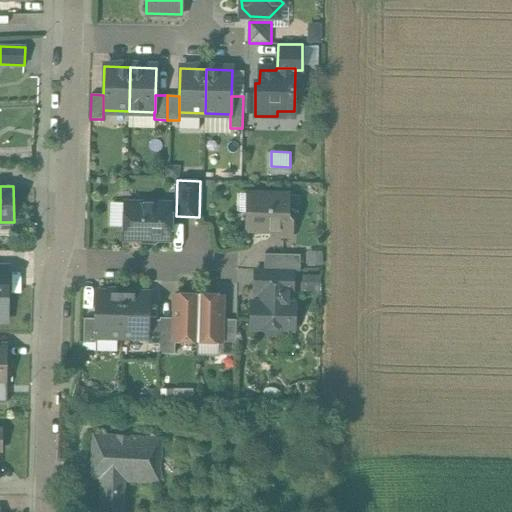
[(288,195),(248,194),(247,212),(251,212),(251,230),(273,231),(279,236),(291,237),(291,221),(287,217),(288,195)]
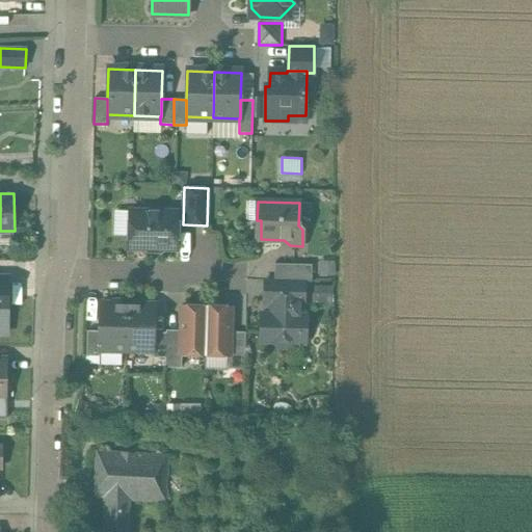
[(178,212),(130,211),(129,248),(177,249),(178,212)]
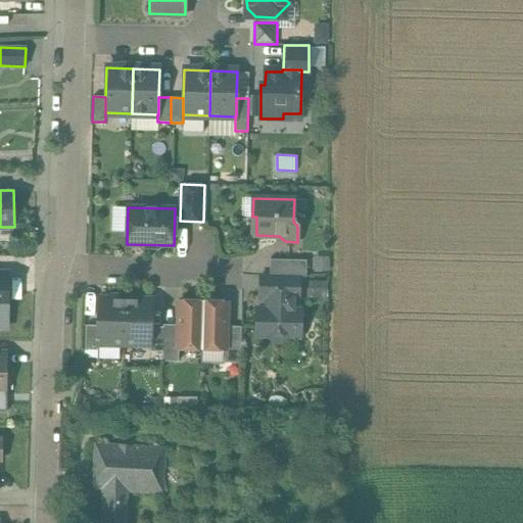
[(306,260),(270,259),(270,275),(298,276),(306,276),(306,260)]
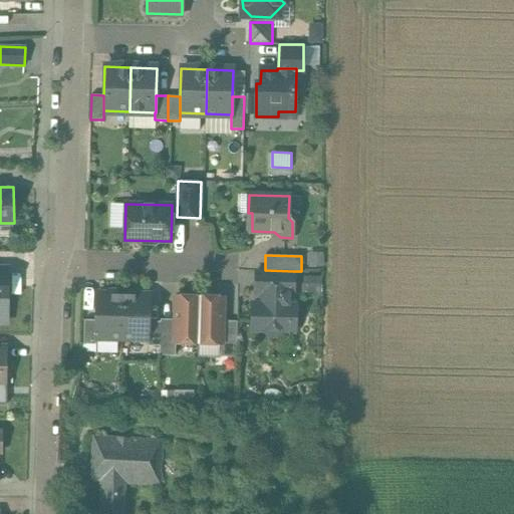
[(9,270),(0,269),(0,301),(8,301),(9,270)]
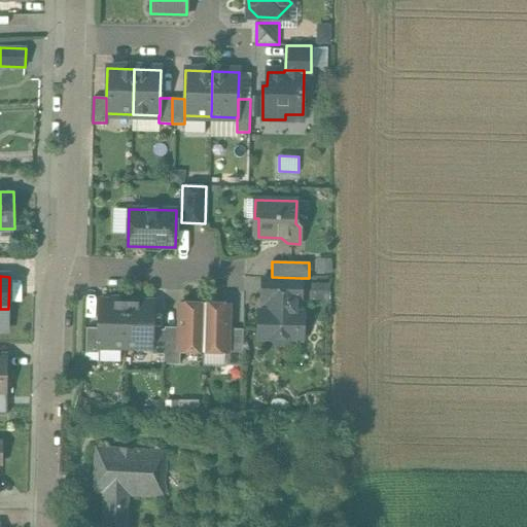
[(272,277),(264,277),(262,301),(268,301),(297,302),(300,302),(301,278),(272,277)]
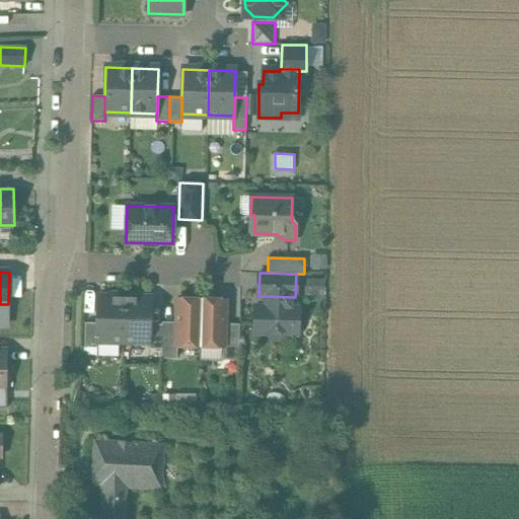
[(125,297),(98,296),(97,323),(97,341),(124,342),(125,297)]
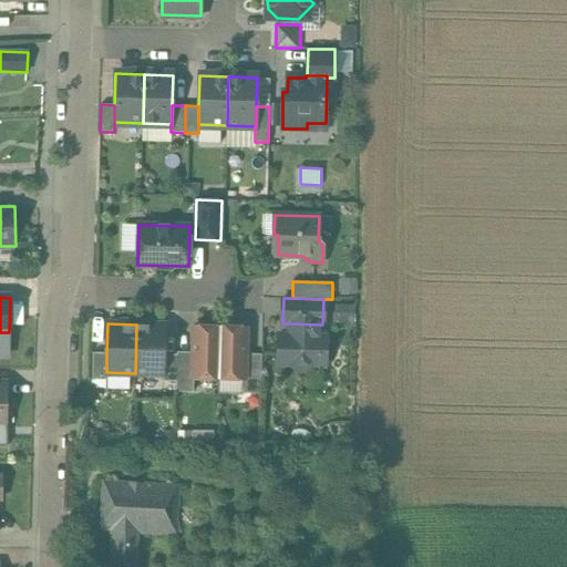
[(320,325),(288,323),(287,334),(279,334),(278,363),(291,363),(301,374),(312,364),(325,364),(326,336),(320,336),(320,325)]
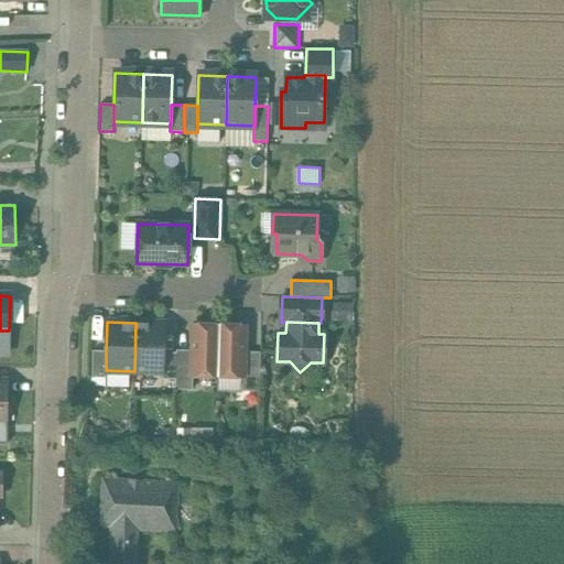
[(164,324),(136,323),(134,371),(162,372),(163,372),(163,353),(164,324)]
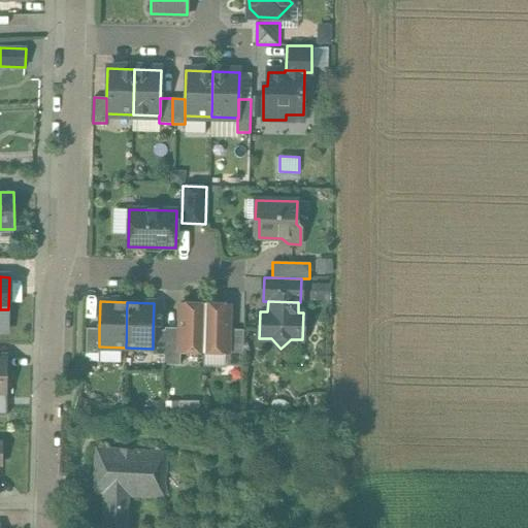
[(205,304),(182,303),(180,328),(179,352),(180,352),(203,353),(205,304)]
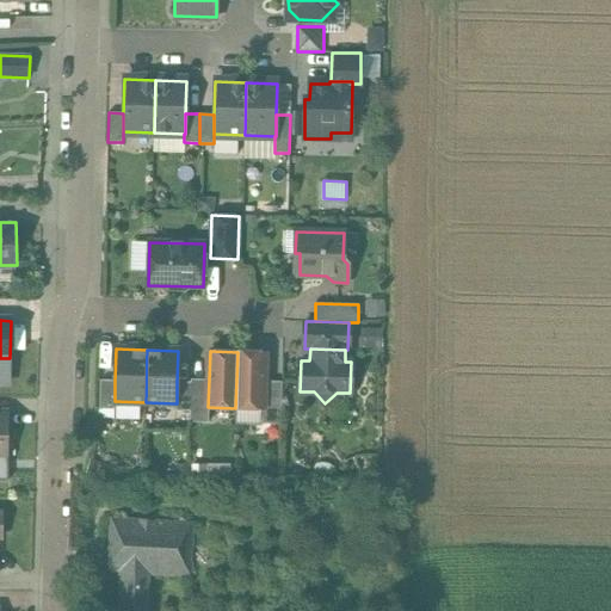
[(265,352),(238,352),(235,408),(263,408),(264,408),(264,381),(265,352)]
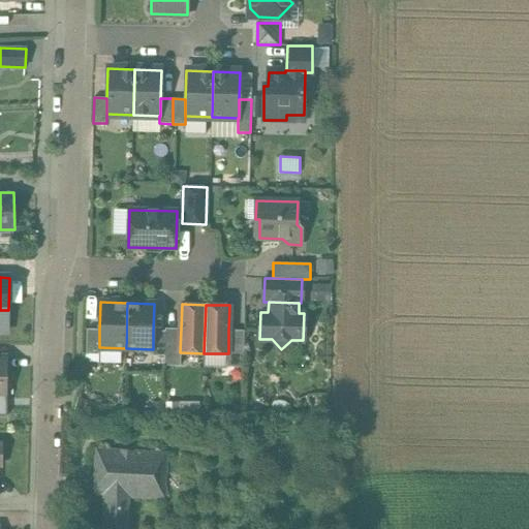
[(99,330),(87,329),(86,354),(99,354),(99,347),(99,330)]
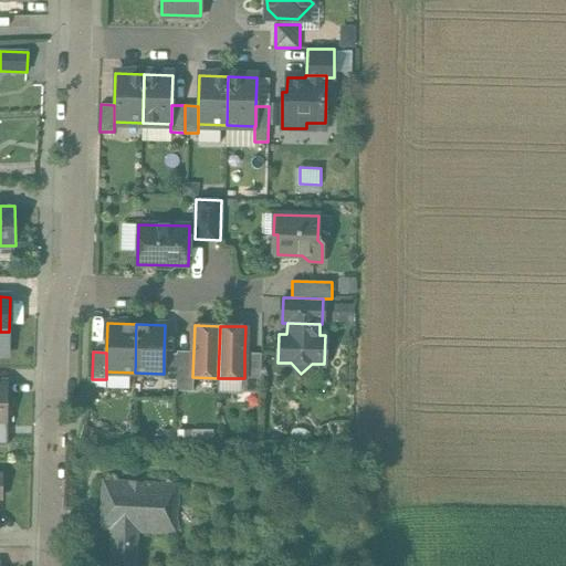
[(194,352),(177,352),(177,354),(176,381),(176,390),(194,391),(194,377),(192,377),(194,352)]
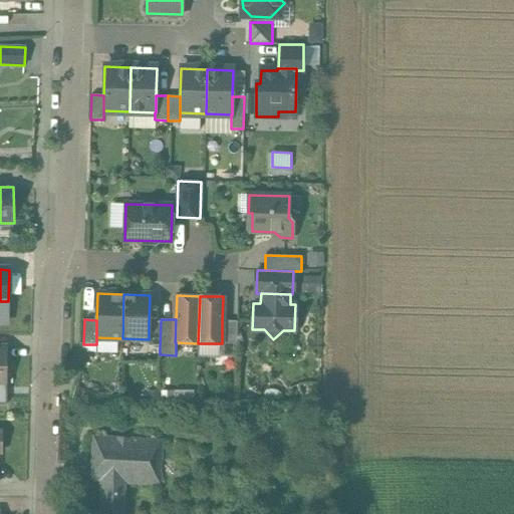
[(237,321),(222,320),(222,343),(221,343),(221,356),(236,357),(237,321)]
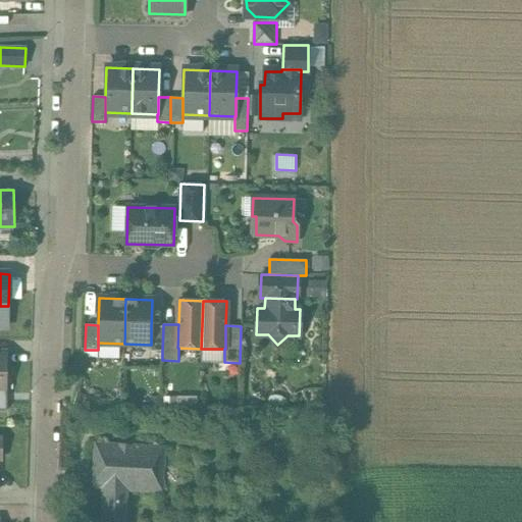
[(163,326),(151,326),(151,345),(150,345),(150,351),(162,352),(163,326)]
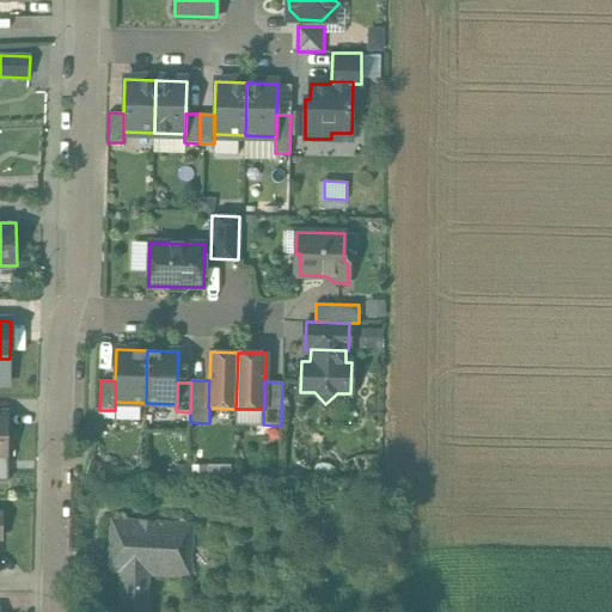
[(193,522),(108,520),(106,574),(120,574),(148,575),(188,576),(189,556),(191,556),(193,522)]
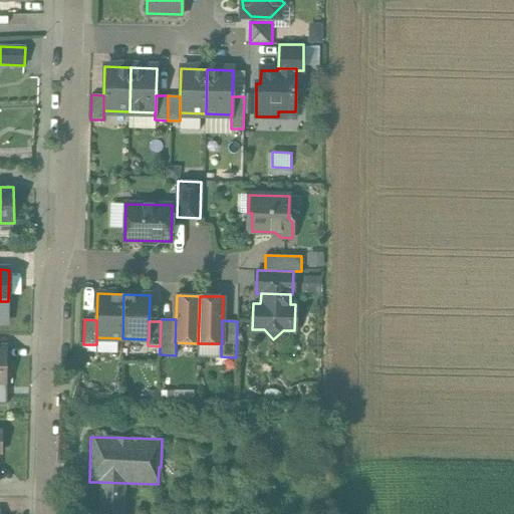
[(123,513),(124,483),(100,482),(99,513),(123,513)]
